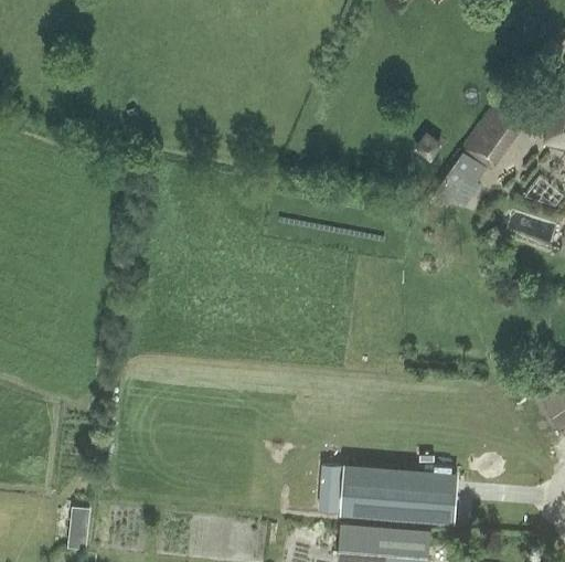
[(564,81),(561,81),(544,148),(564,152),(564,81)]
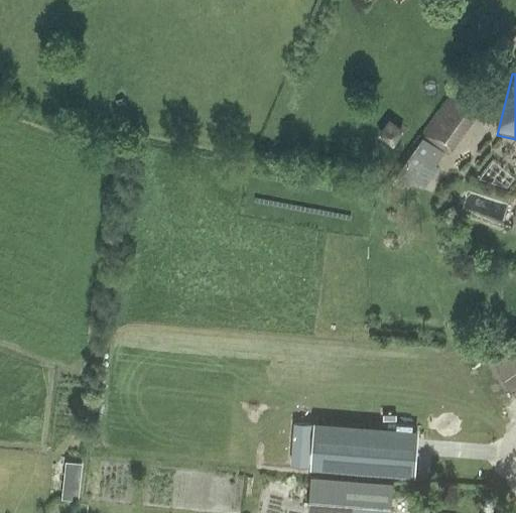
[(460,93),(424,139),(444,154),(447,157),(483,111),(460,93)]
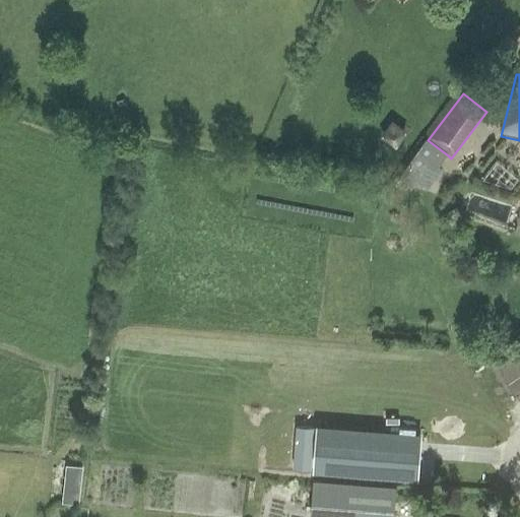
[(448,155),(428,140),(399,179),(414,190),(417,185),(428,192),(443,173),(438,170),(448,155)]
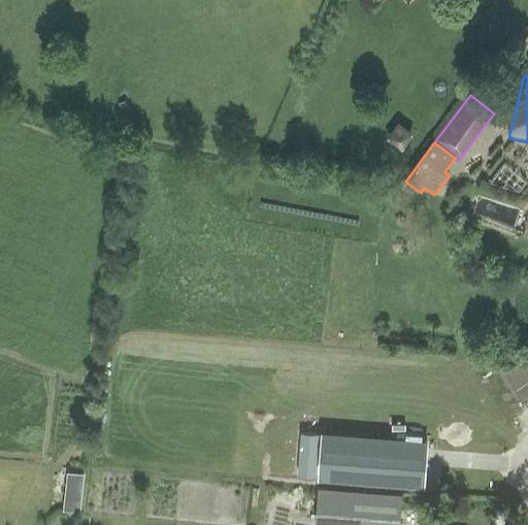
[(300,477),(317,478),(321,435),(303,434),(301,456),(294,456),(293,468),(300,469),(300,477)]
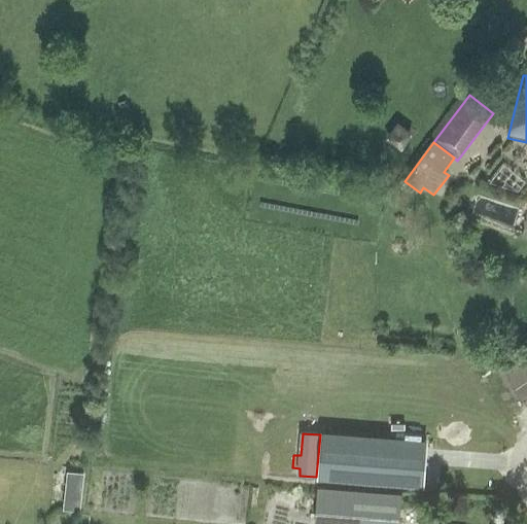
[(319,469),(318,479),(422,487),(423,477),(425,444),(322,437),(319,469)]
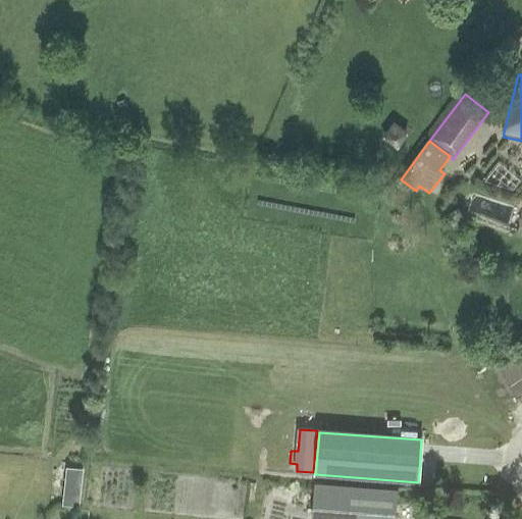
[(396,518),(399,490),(315,484),(312,517),(327,518),(396,518)]
